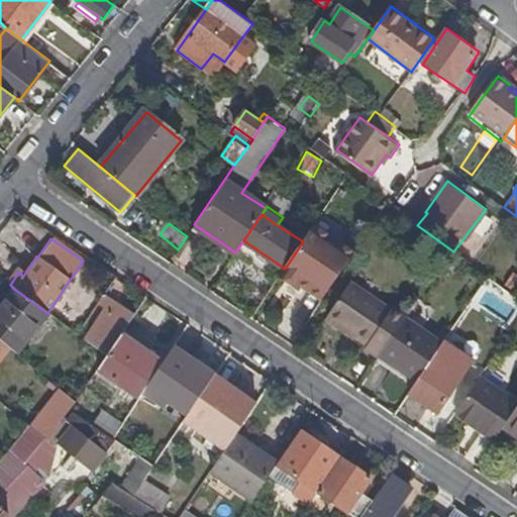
[(326,301),(354,257),(303,241),(285,269),(326,301)]
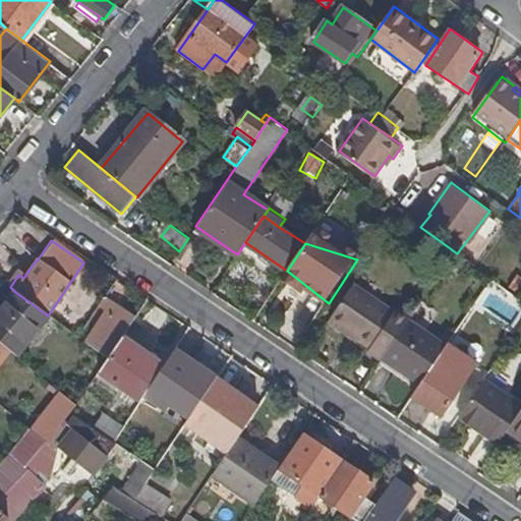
[(367,351),(382,360),(383,359),(409,320),(411,317),(397,307),(394,311),(353,283),(329,320),(370,347),(367,351)]
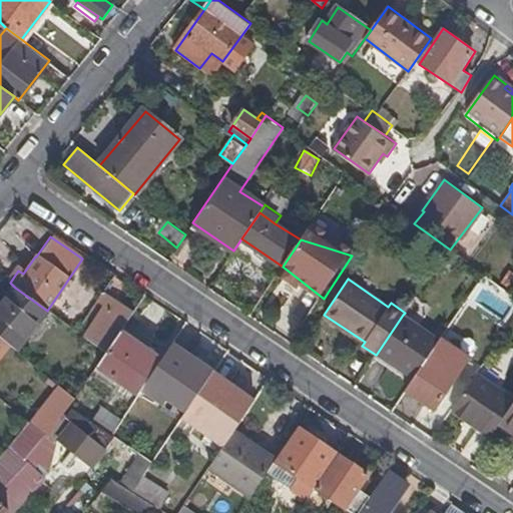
[(470,300),(496,317),(507,300),(481,284),(470,300)]
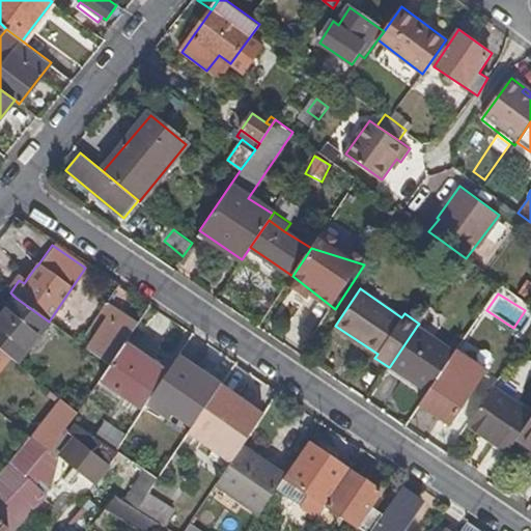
[(0,348),(16,362),(50,322),(49,322),(16,298),(0,315),(0,348)]
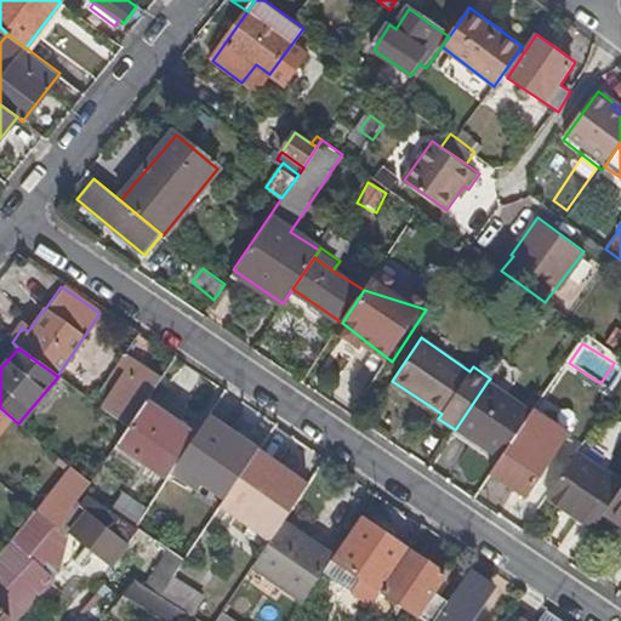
[(155,387),(163,377),(141,362),(107,411),(129,427),(146,403),(155,387)]
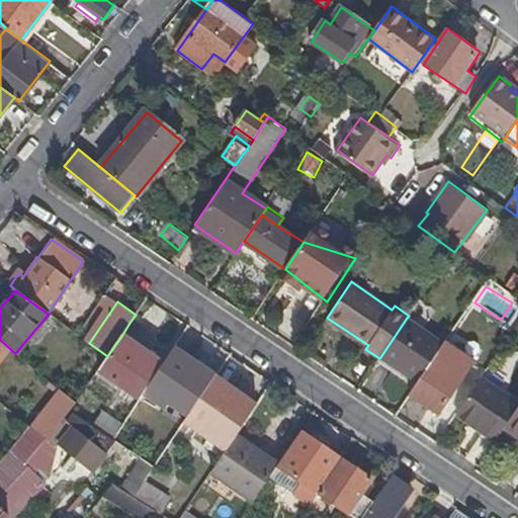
[(445,344),(407,318),(380,357),(418,383),(432,362),(445,344)]
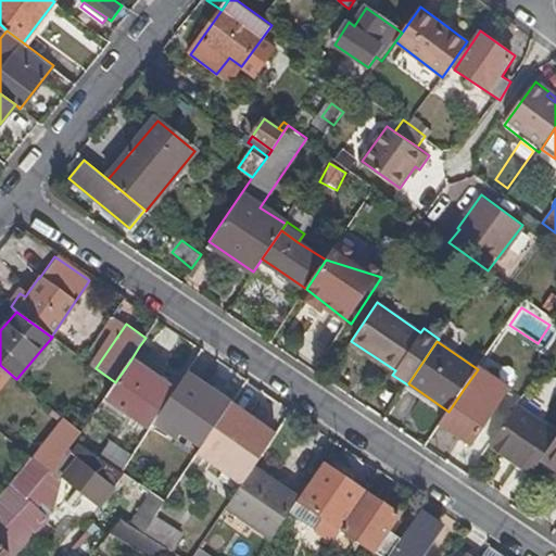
[(176,390),(130,361),(115,382),(105,397),(150,428),(176,390)]
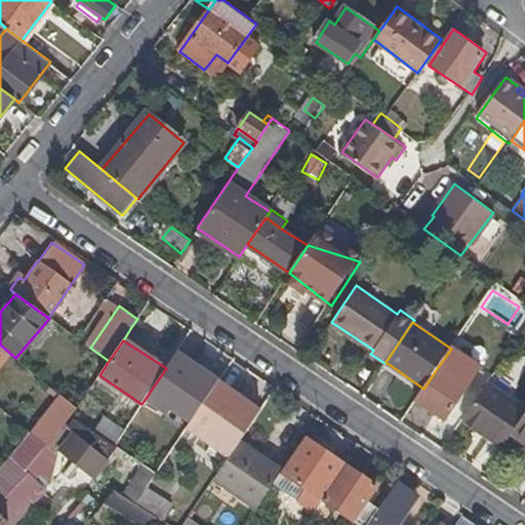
[(0,346),(0,363),(8,353),(0,346)]
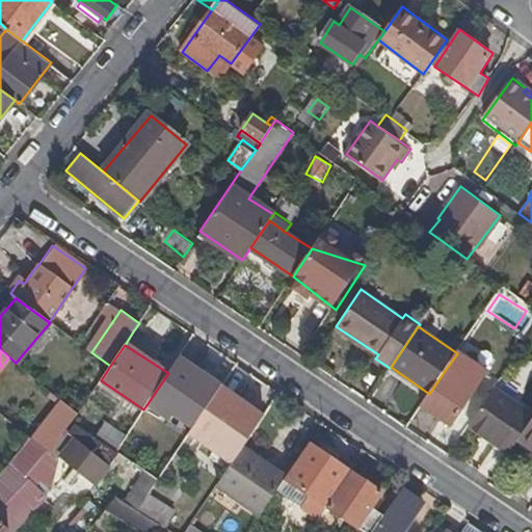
[(520,364),(512,360),(501,377),(507,381),(520,364)]
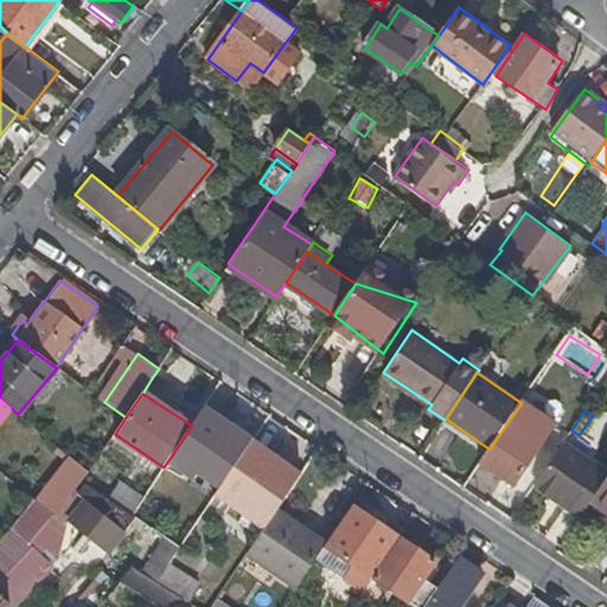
[(212,467),(228,478),(249,447),(213,422),(168,487),(190,502),(205,478),(212,467)]
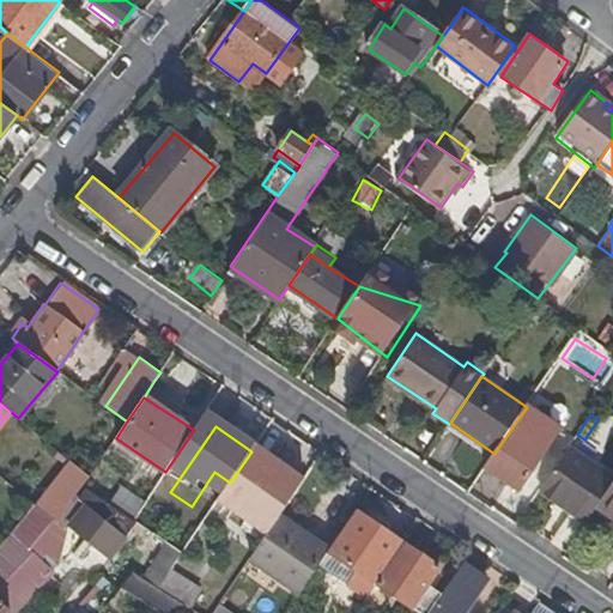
[(544,451),(511,429),(495,454),(486,467),(519,489),(544,451)]
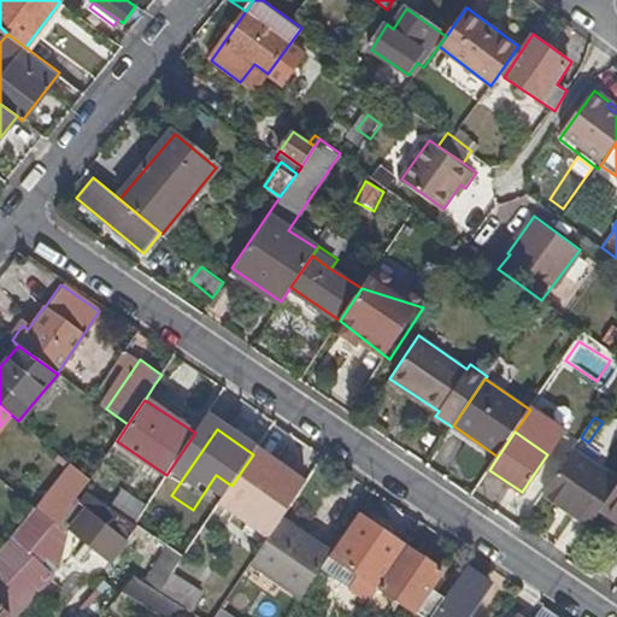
[(239,480),(286,511),(317,465),(271,434),(239,480)]
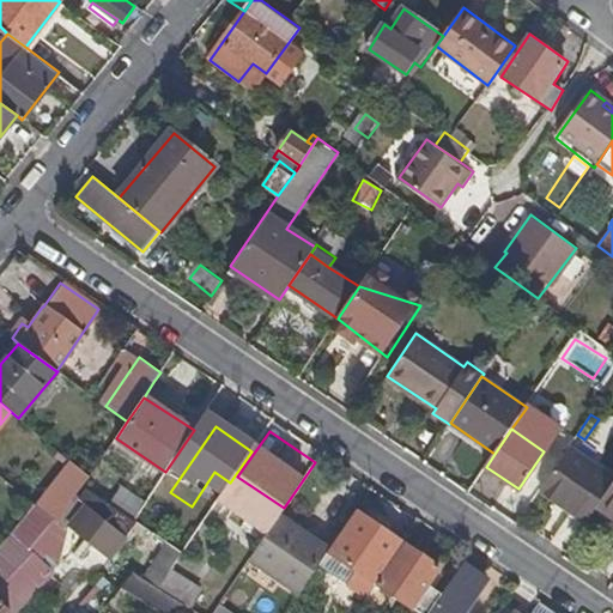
[(612,481),(612,469),(571,443),(542,486),(589,517),(598,505),(612,481)]
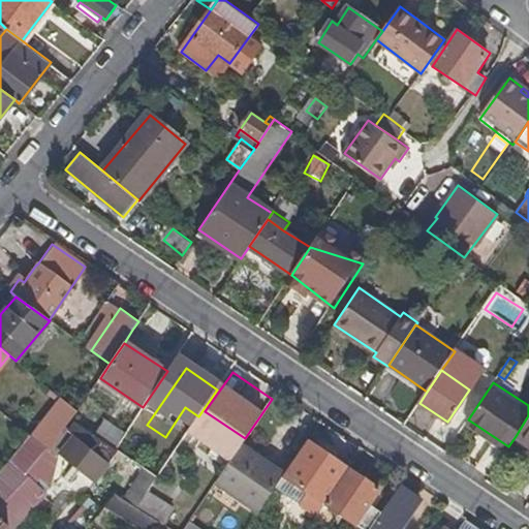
[(64,400),(36,440),(50,452),(71,419),(78,411),(64,400)]
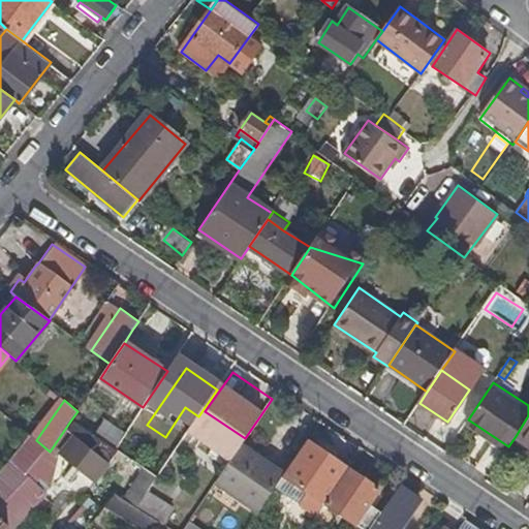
[(185,407),(179,416),(192,426),(198,416),(185,407)]
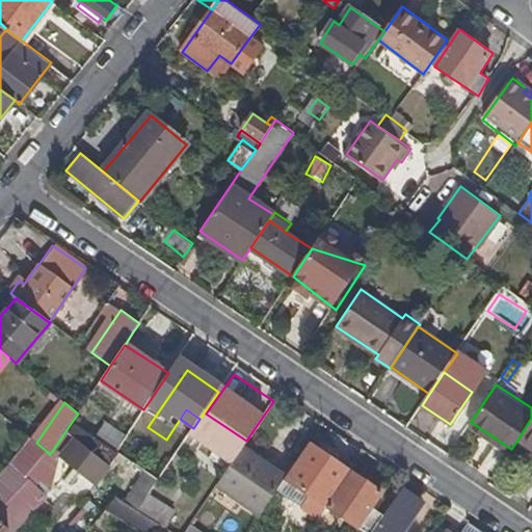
[(531,418),(519,439),(531,448),(531,418)]
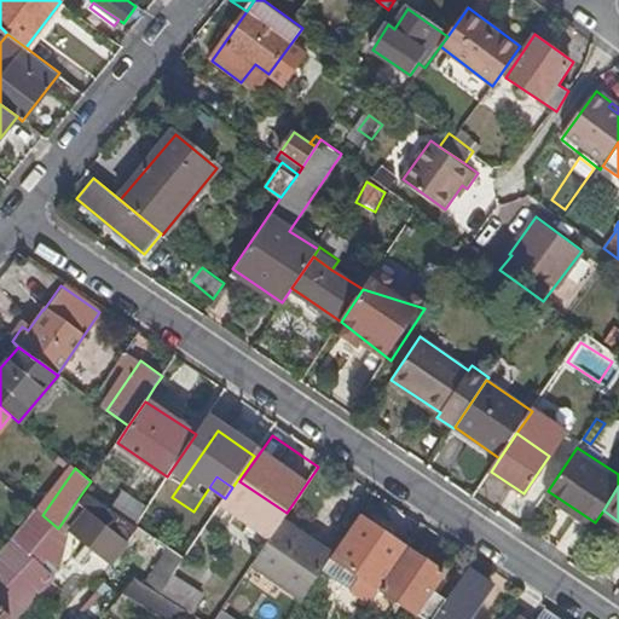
[(111,563),(138,528),(134,526),(117,514),(84,491),(58,528),(42,515),(34,509),(0,550),(0,618),(9,618),(61,568),(70,531),(111,563)]
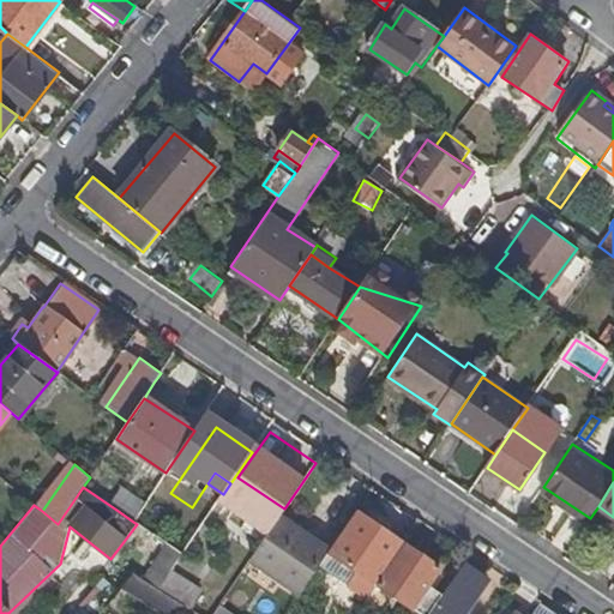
[(130,489),(116,510),(133,522),(146,501),(130,489)]
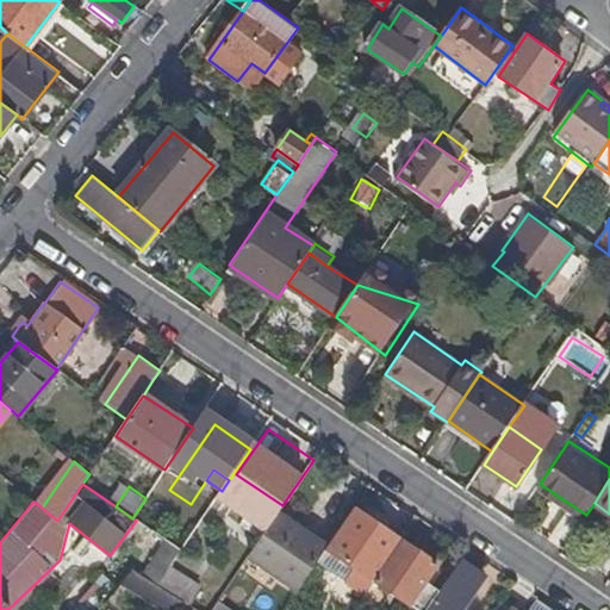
[(166,502),(150,491),(145,498),(132,518),(136,521),(148,528),(166,502)]
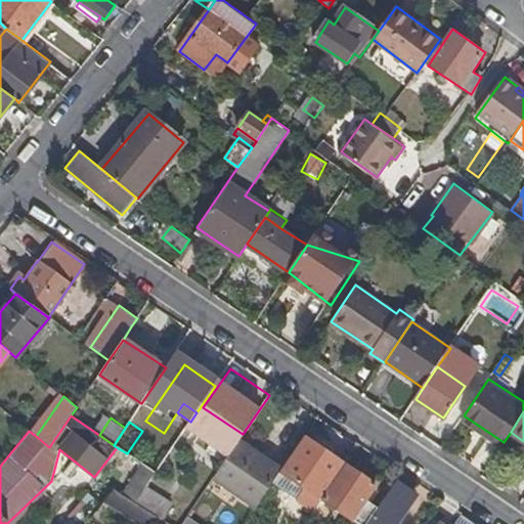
[(345,465),(303,436),(290,455),(271,482),(314,511),(321,499),(345,465)]
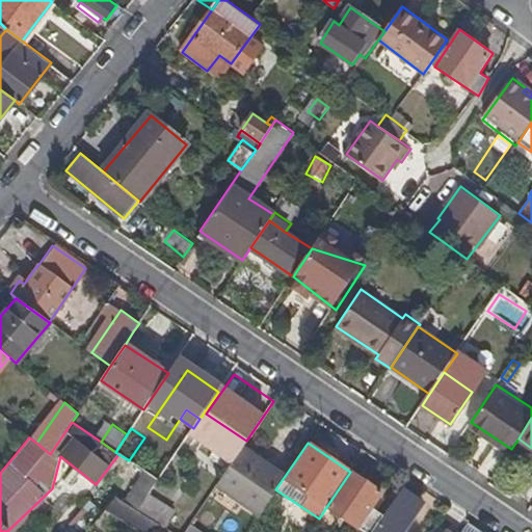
[(163,444),(144,472),(158,481),(177,453),(163,444)]
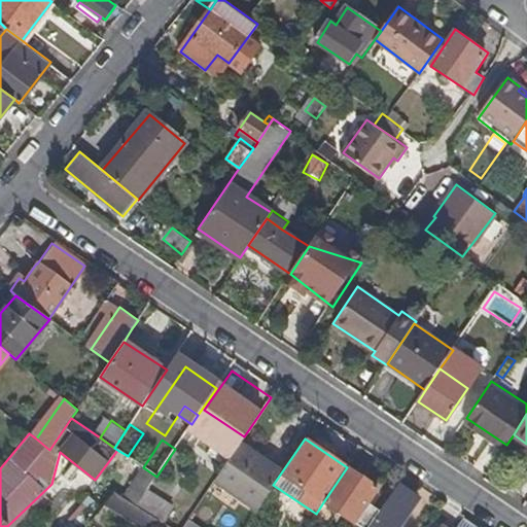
[(240,443),(214,481),(255,511),(273,485),(291,458),(285,453),(279,463),(266,454),(262,458),(240,443)]
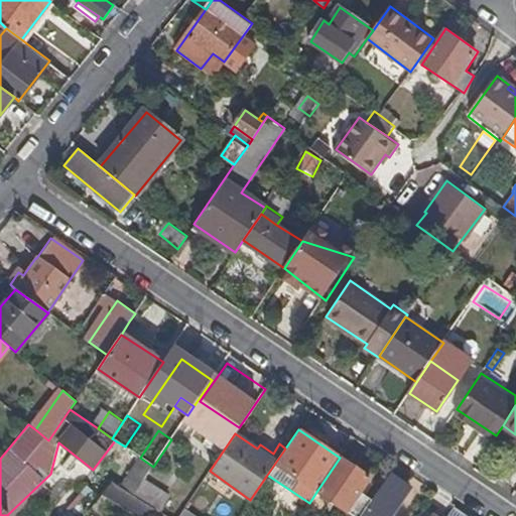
[(140,458),(120,487),(132,495),(143,480),(153,467),(140,458)]
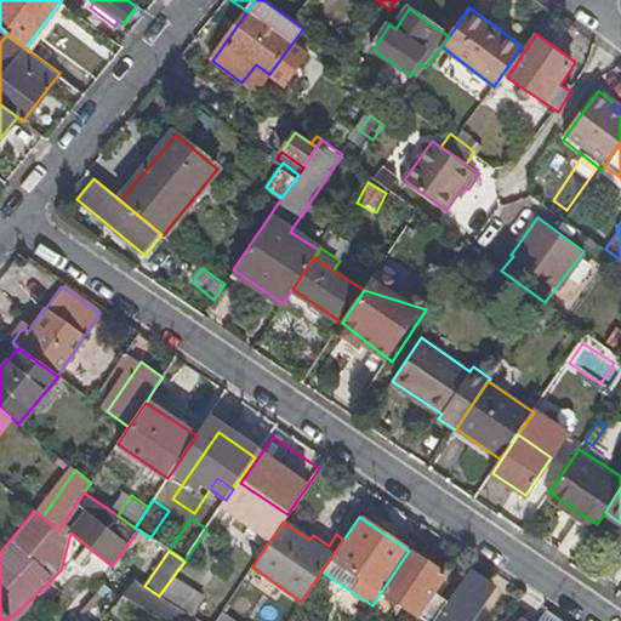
[(445,575),(409,551),(381,592),(372,605),(366,614),(377,620),(385,620),(398,603),(425,620),(432,620),(446,600),(433,592),(445,575)]
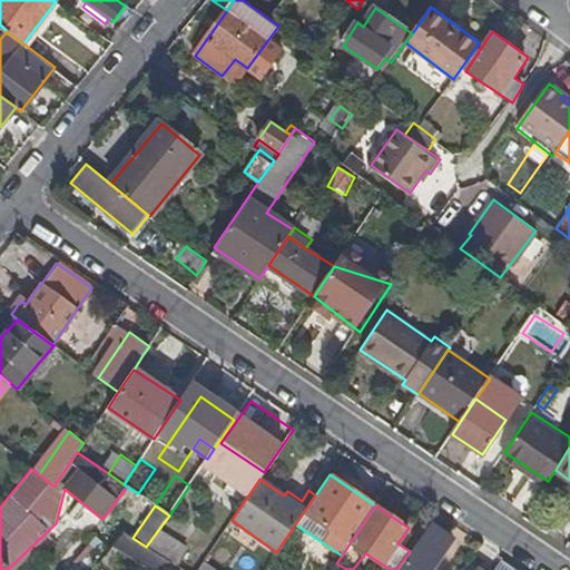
[(121,522),(109,537),(117,542),(124,533),(128,528),(121,522)]
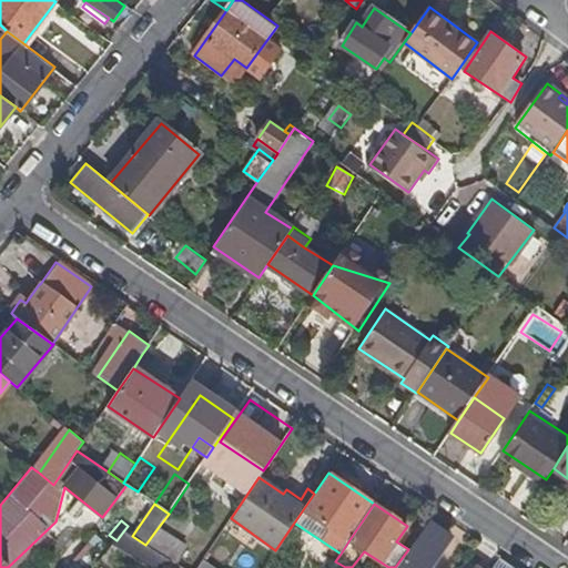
[(428,567),(450,536),(430,523),(398,567),(428,567)]
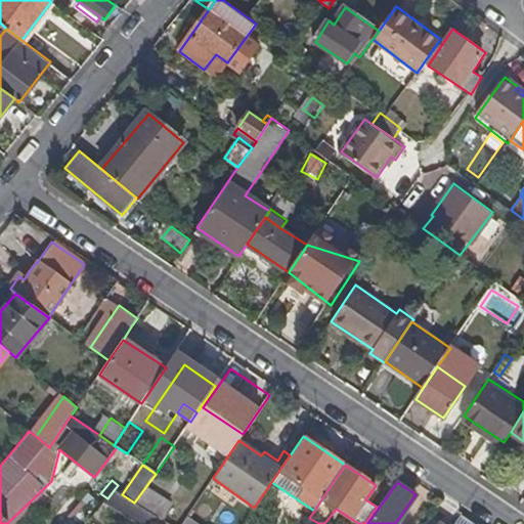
[(172,505),(145,487),(134,503),(157,517),(162,520),(172,505)]
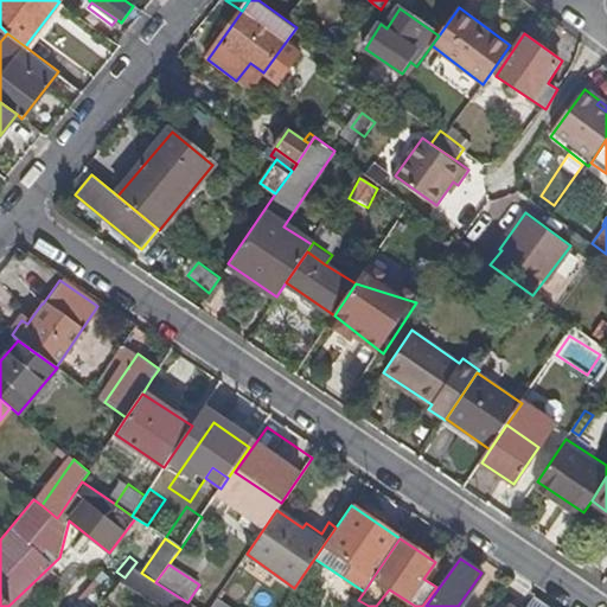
[(77,580),(65,594),(78,605),(83,600),(100,579),(87,567),(77,580)]
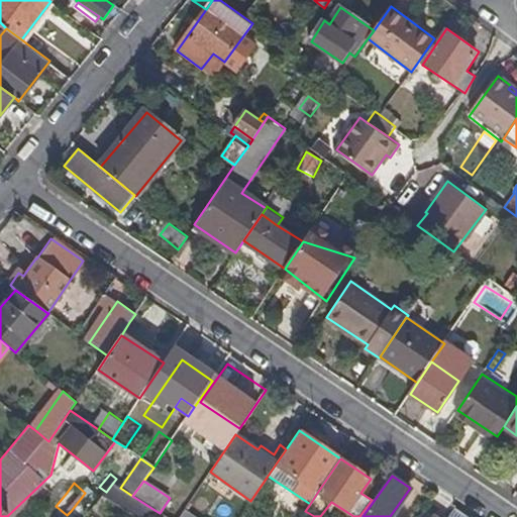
[(106,492),(146,516),(148,516),(149,516),(154,510),(132,496),(120,488),(112,484),(106,492)]
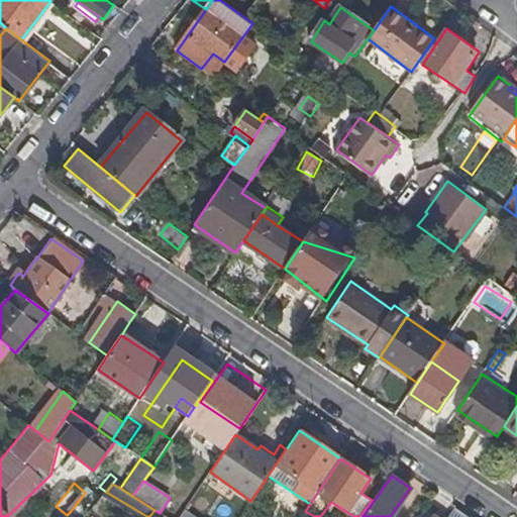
[(56,506),(66,494),(58,488),(48,499),(56,506)]
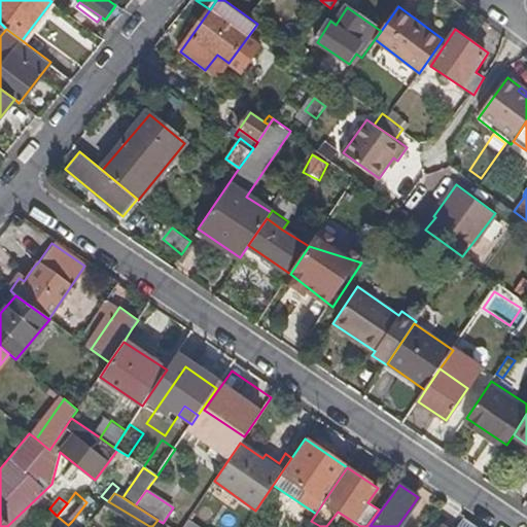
[(86,502),(72,521),(79,526),(86,526),(103,508),(91,498),(86,502)]
